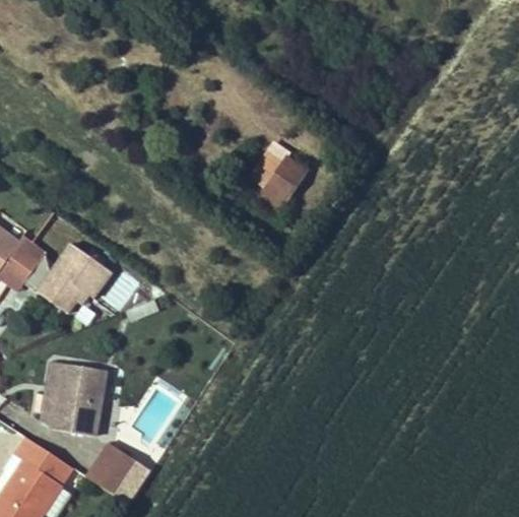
[(289,155),(258,200),(276,213),(308,169),(289,155)]
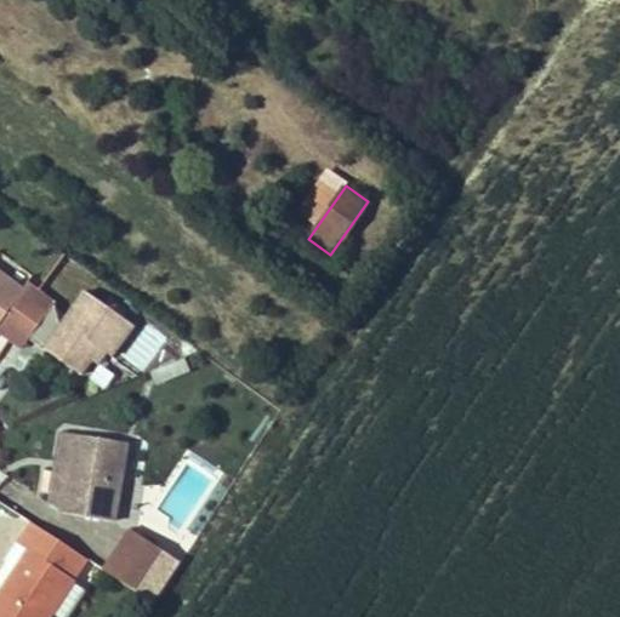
[(0,320),(4,316),(30,337),(56,302),(29,283),(24,290),(0,272),(0,320)]
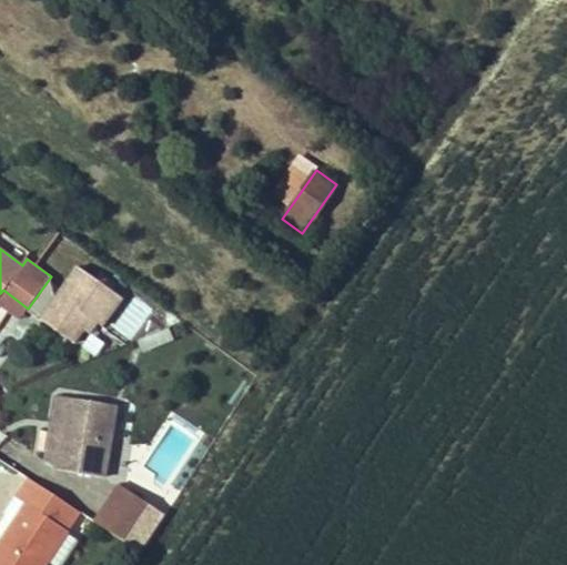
[(79,266),(41,319),(74,343),(84,329),(92,319),(103,325),(123,299),(79,266)]
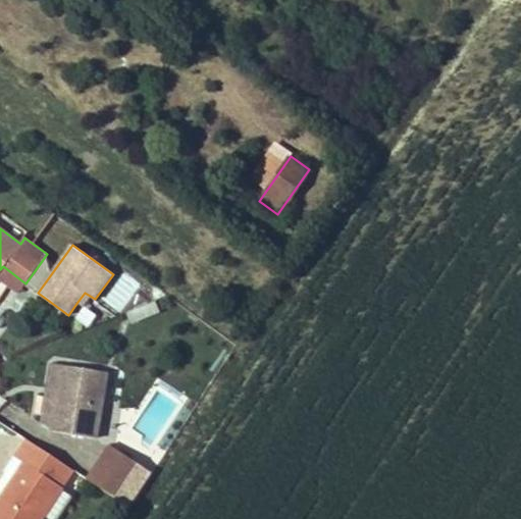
[(0,269),(0,276),(19,291),(25,283),(3,266),(0,269)]
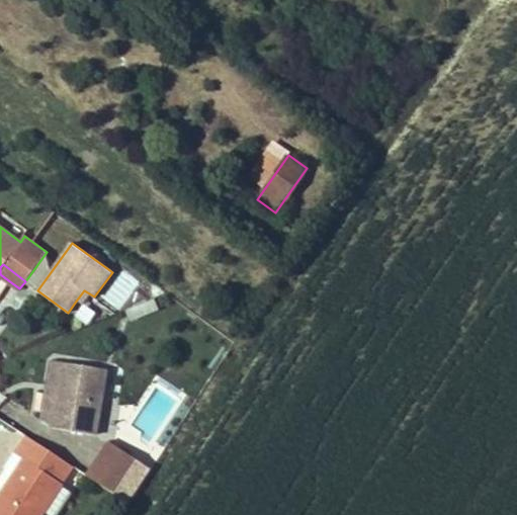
[(89,294),(84,290),(77,299),(82,304),(89,294)]
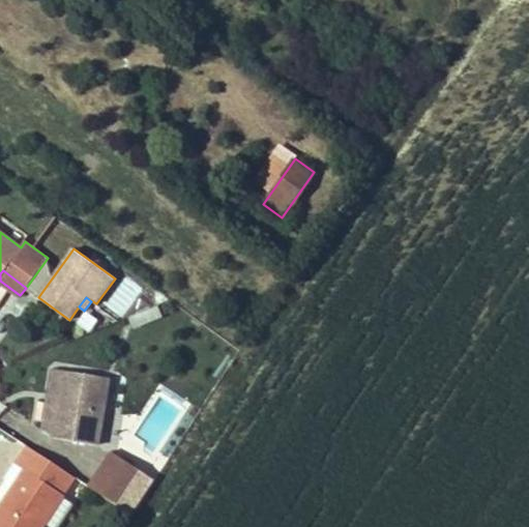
[(162,316),(156,305),(131,316),(136,325),(162,316)]
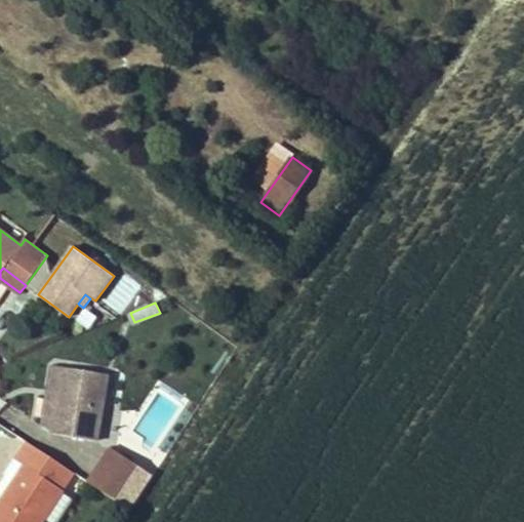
[(108,373),(62,365),(51,433),(97,440),(108,373)]
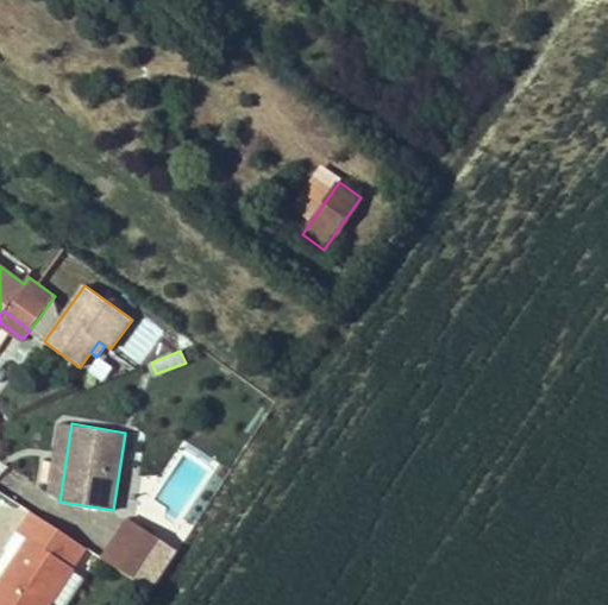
[(20,556),(0,584),(0,604),(48,604),(51,599),(71,569),(87,547),(33,511),(20,531),(31,539),(20,556)]
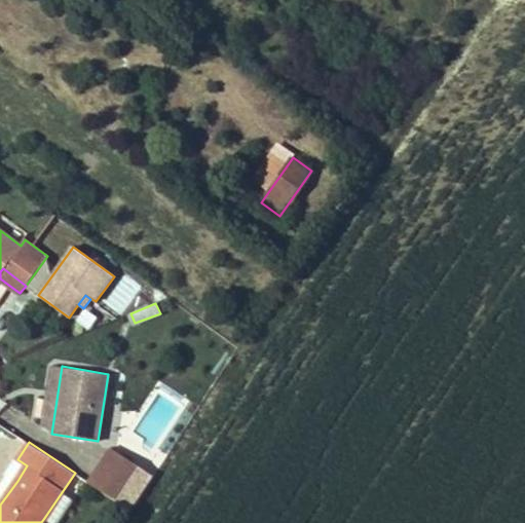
[(111,449),(88,482),(114,499),(137,465),(111,449)]
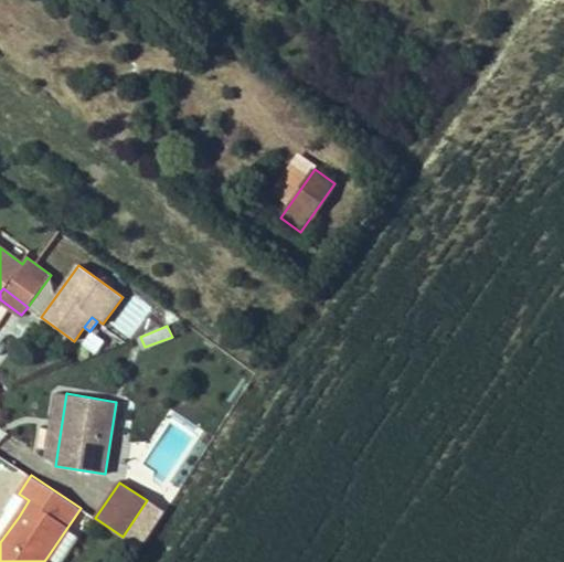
[(29,500),(19,494),(17,492),(6,508),(19,517),(29,500)]
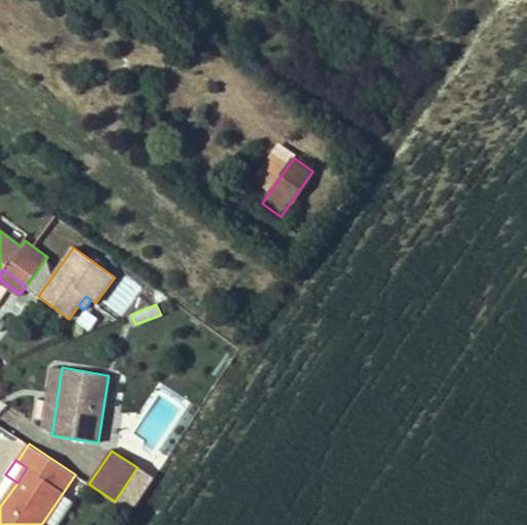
[(53,524),(58,524),(74,502),(62,494),(44,520),(53,524)]
